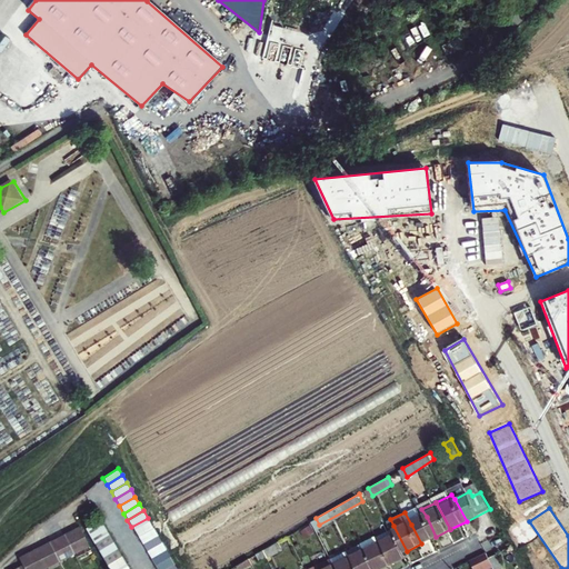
[(427,517),(411,525),(421,543),(436,537),(427,517)]
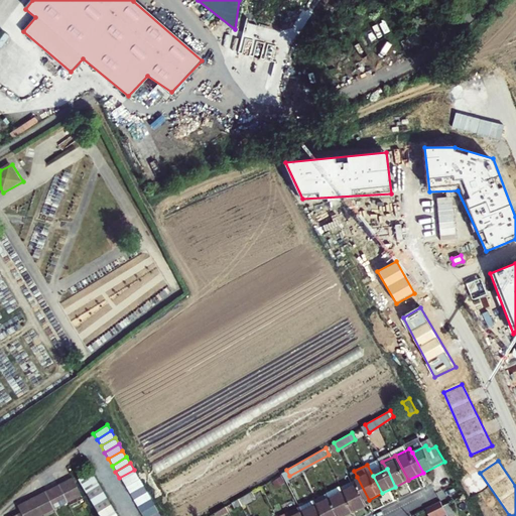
[(77,478),(81,485),(95,477),(91,470),(77,478)]
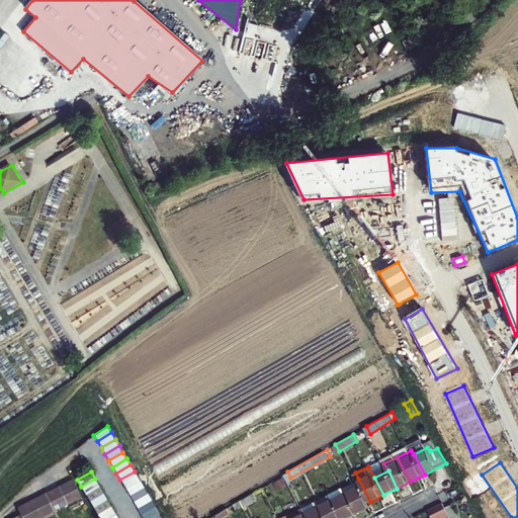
[(135,471),(119,480),(123,487),(138,478),(135,471)]
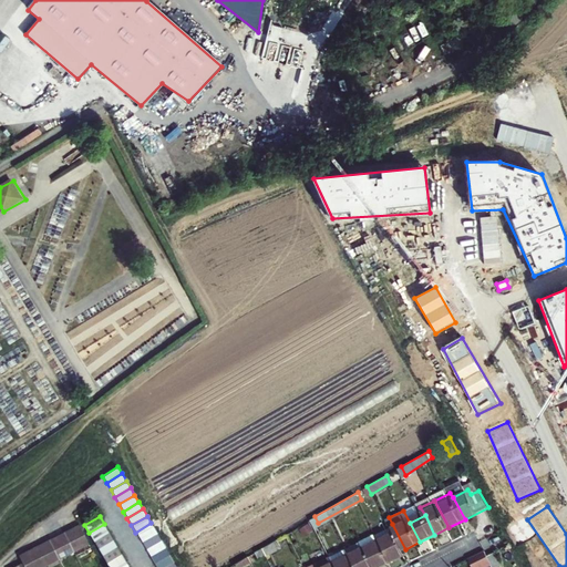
[(135,533),(140,539),(155,529),(151,523),(135,533)]
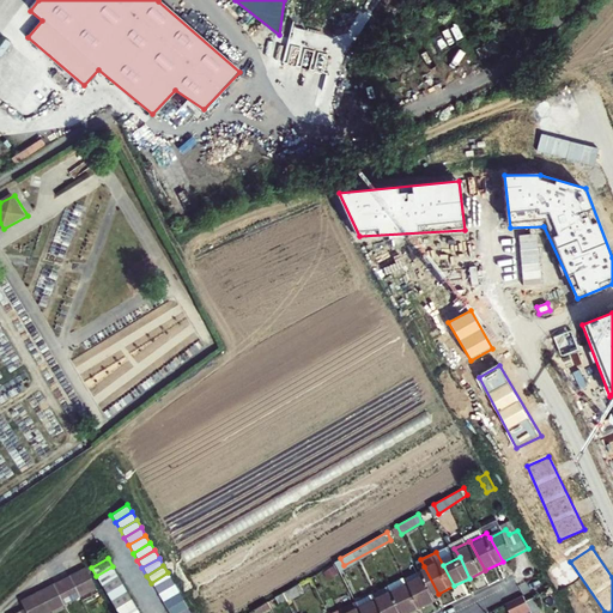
[(97,588),(86,566),(70,574),(80,596),(97,588)]
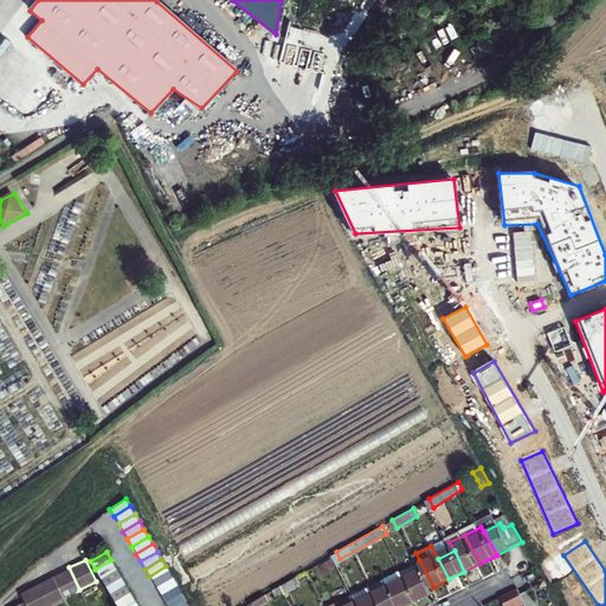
[(95,569),(100,578),(116,568),(111,560),(95,569)]
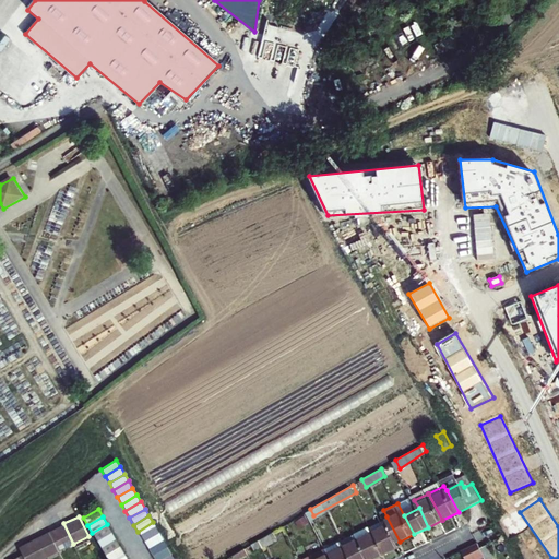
[(387,516),(371,523),(388,555),(403,548),(400,542),(387,516)]
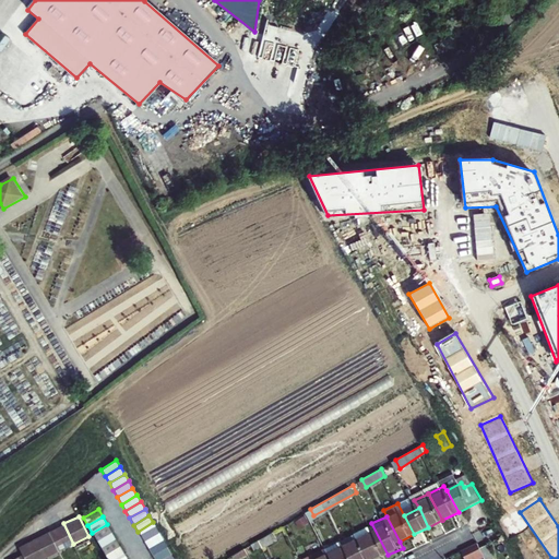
[(138,532),(142,538),(157,530),(153,522),(138,532)]
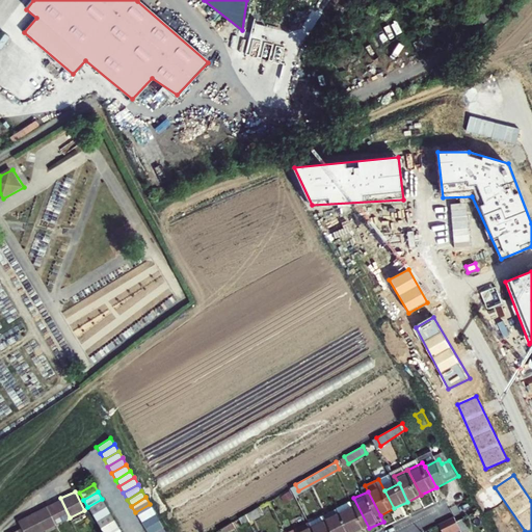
[(60,498),(46,505),(56,525),(70,517),(60,498)]
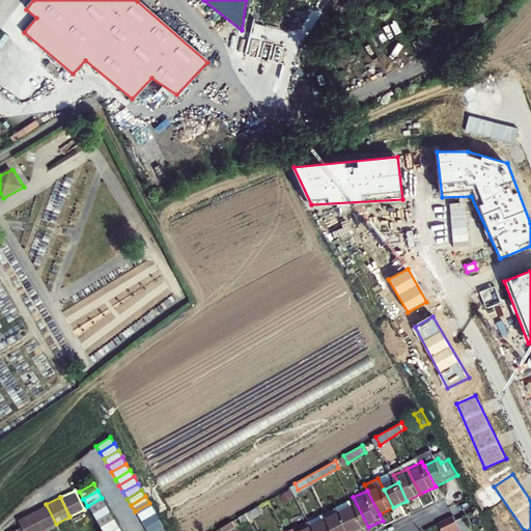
[(353,497),(339,504),(353,530),(360,530),(368,527),(353,497)]
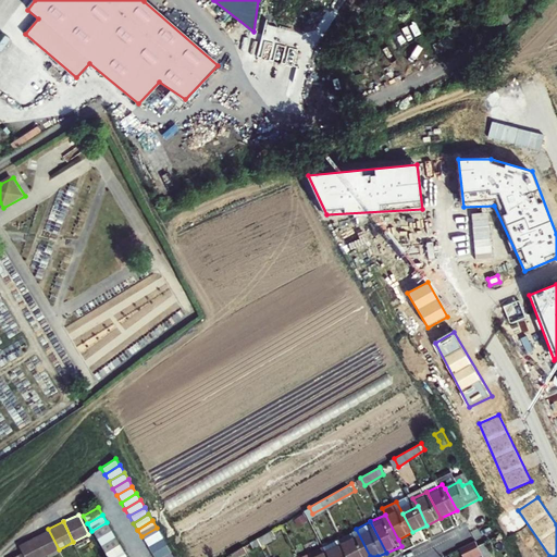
[(91,531),(96,537),(111,529),(107,522),(91,531)]
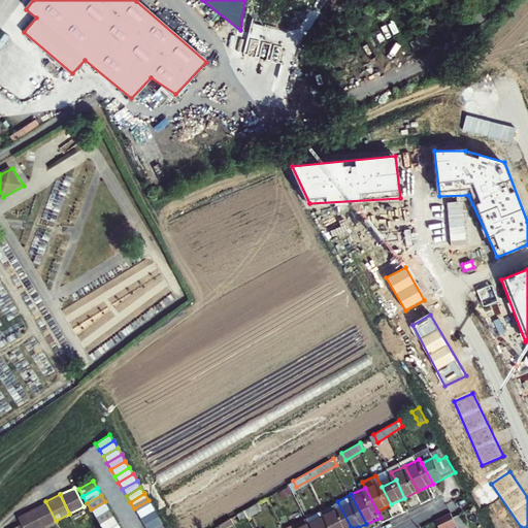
[(134,508),(137,516),(153,506),(149,500),(134,508)]
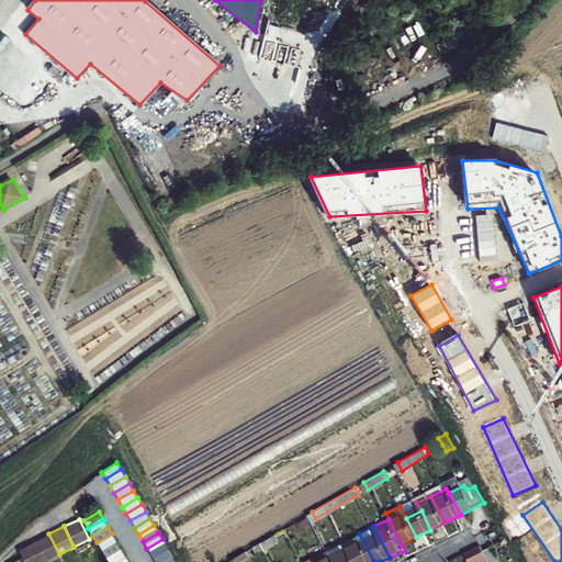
[(261,539),(267,548),(279,541),(274,532),(261,539)]
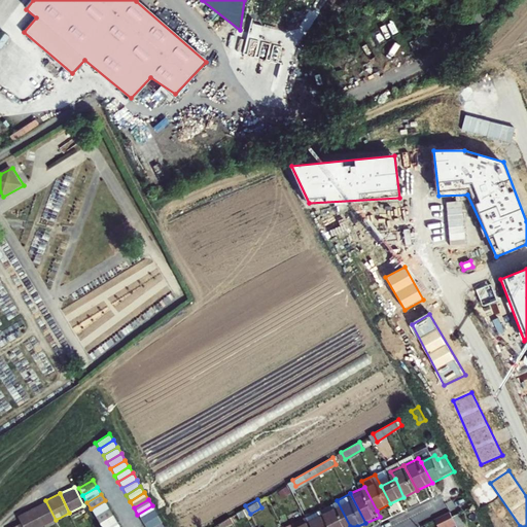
[(45,500),(32,507),(41,526),(56,520),(45,500)]
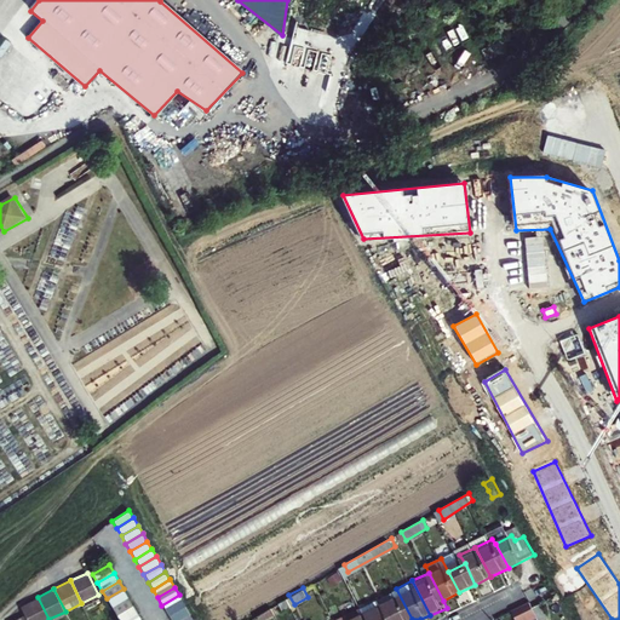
[(107,598),(112,606),(128,596),(124,589),(107,598)]
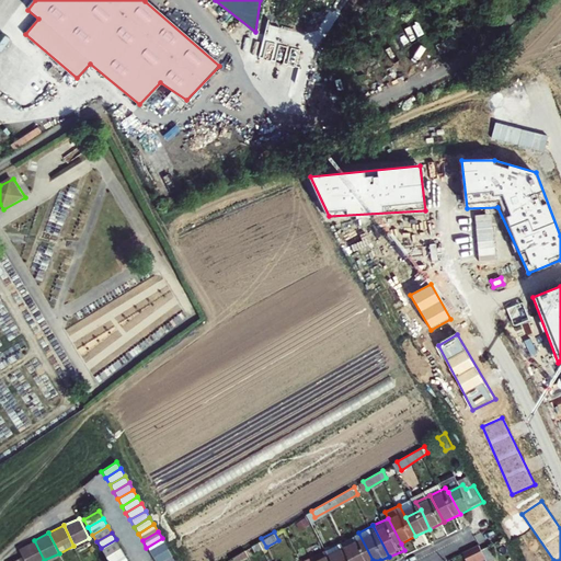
[(373,560),(358,533),(344,540),(355,560),(373,560)]
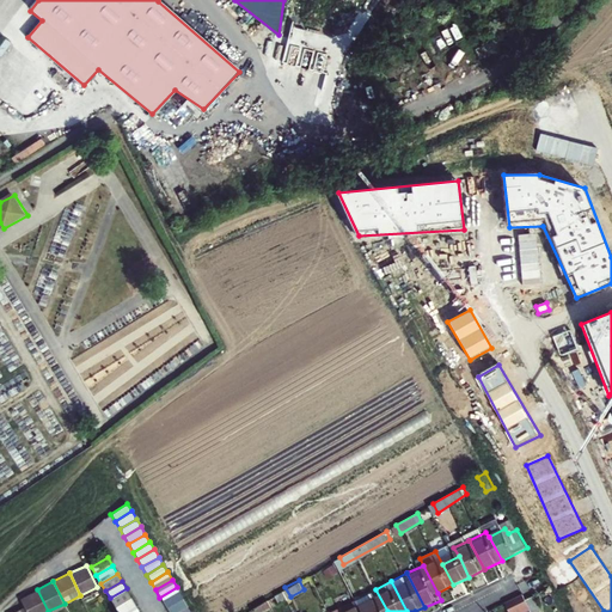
[(177,587),(159,598),(164,605),(182,595),(177,587)]
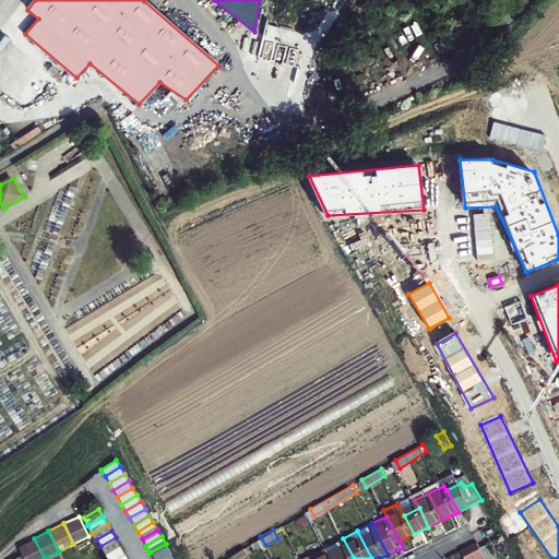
[(260,536),(232,551),(235,558),(265,545),(260,536)]
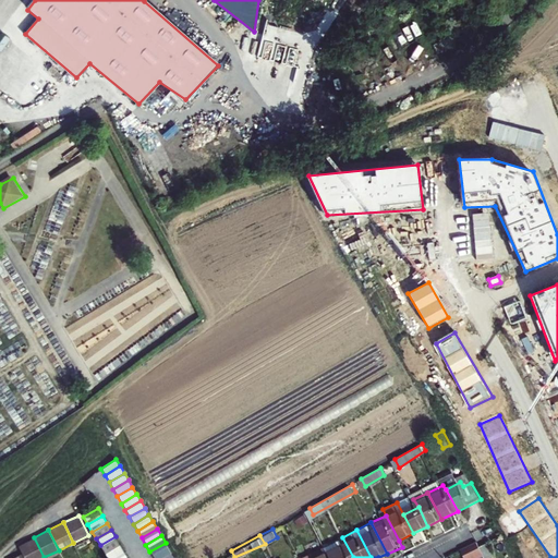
[(100,545),(104,553),(119,544),(116,536),(100,545)]
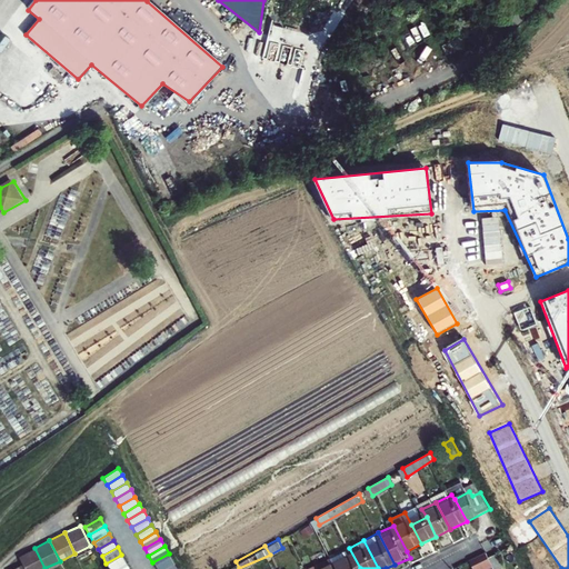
[(35,548),(20,556),(23,563),(27,568),(42,568),(45,568),(35,548)]
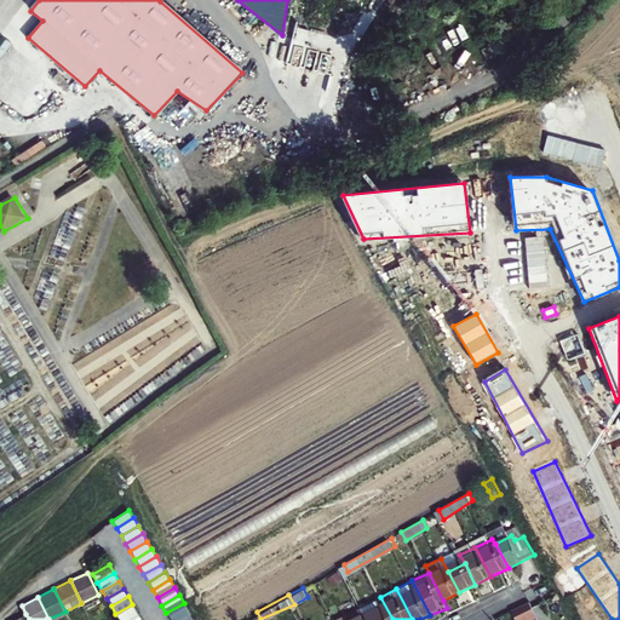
[(365,604),(371,618),(372,619),(392,619),(380,597),(365,604)]
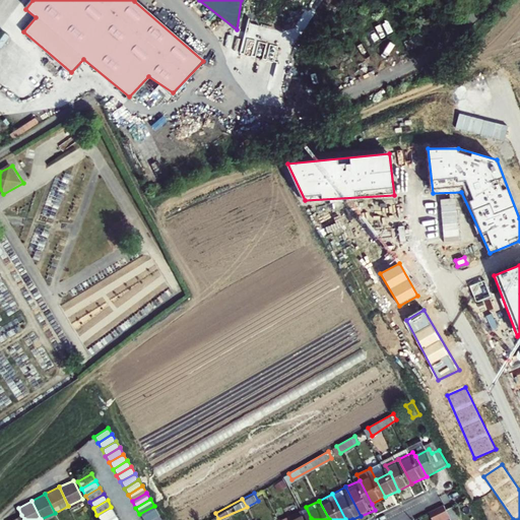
[(454,504),(447,507),(451,516),(458,512),(454,504)]
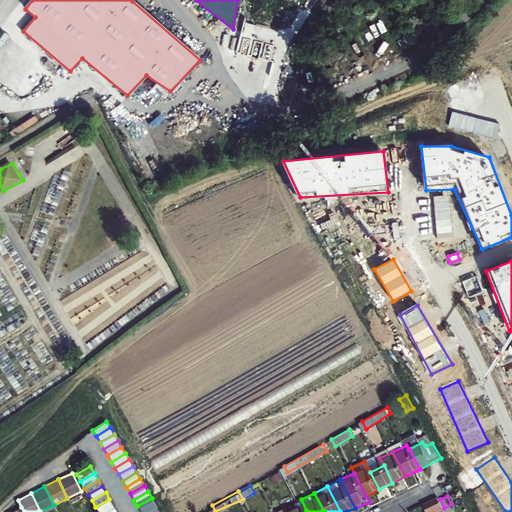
[(439,497),(424,504),(428,511),(440,511),(445,510),(444,508),(440,499),(439,497)]
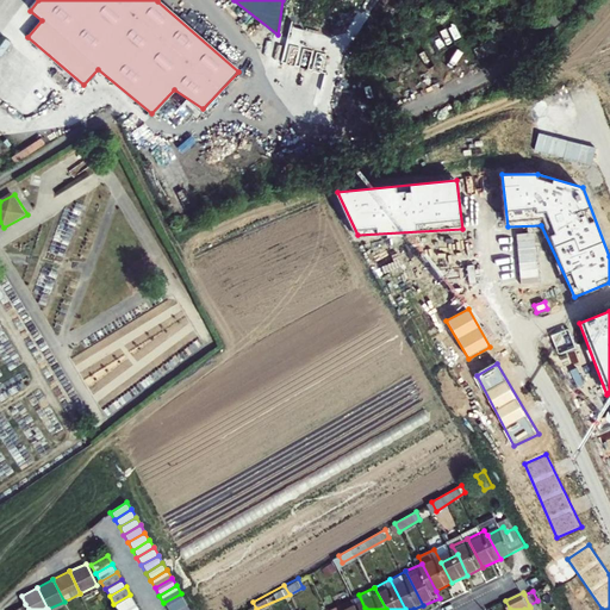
[(163,603),(167,609),(168,609),(185,601),(181,593),(163,603)]
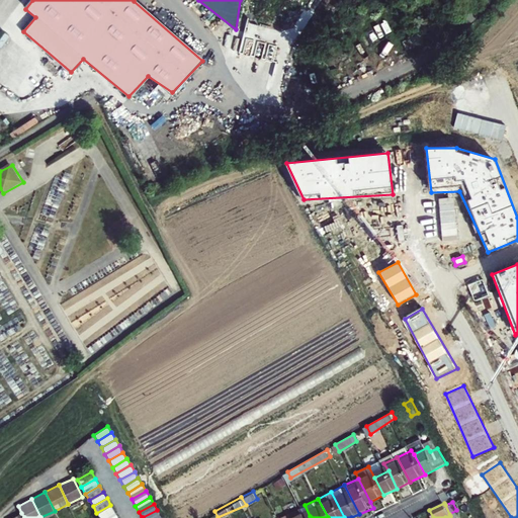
[(96,513),(99,517),(101,517),(114,511),(110,505),(96,513)]
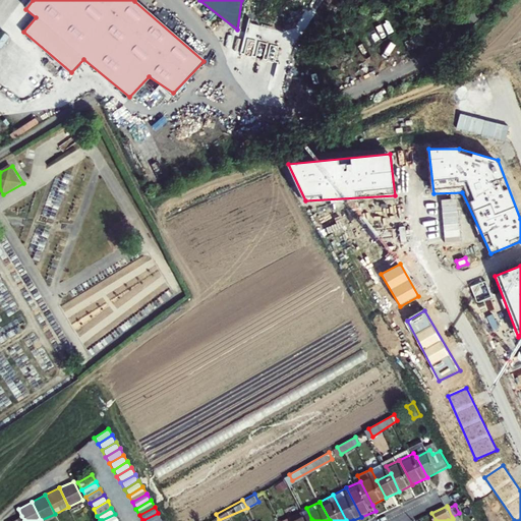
[(308,520),(311,519),(306,508),(282,520),(283,520),(308,520)]
